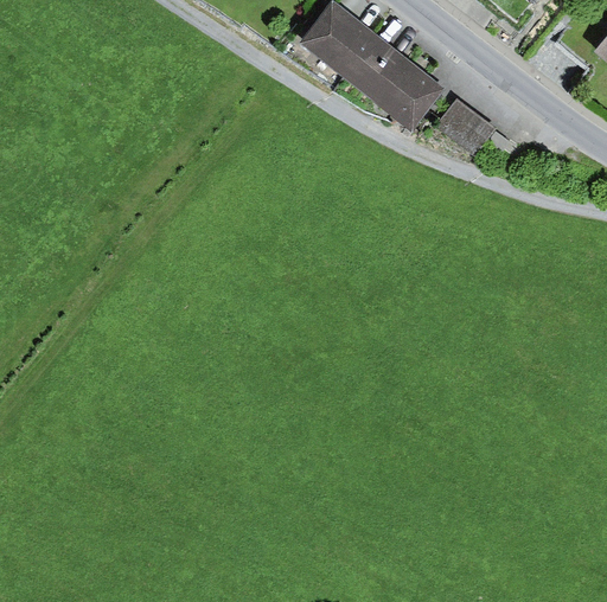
[(377,32),(337,0),(332,0),(300,43),(344,76),(377,32)]
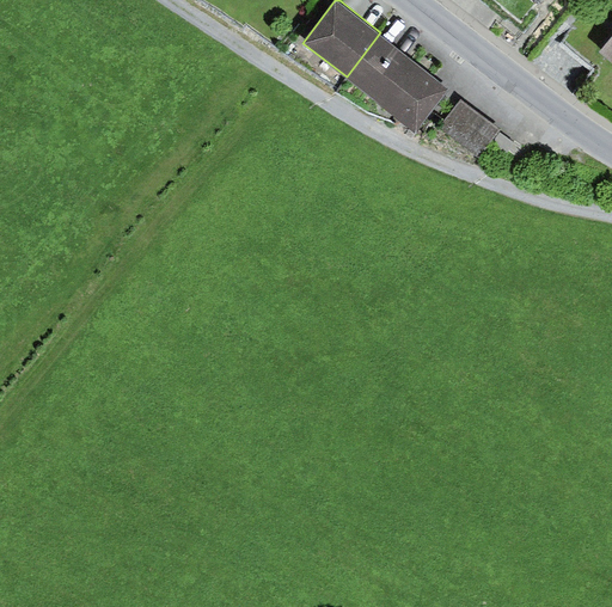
[(451,87),(380,32),(347,77),(416,132),(451,87)]
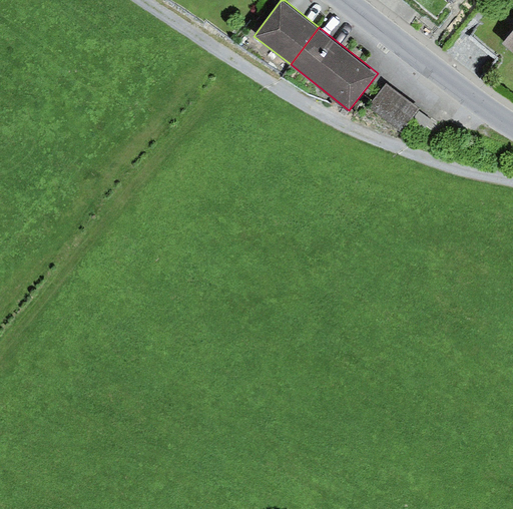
[(512,28),(502,42),(512,50),(512,28)]
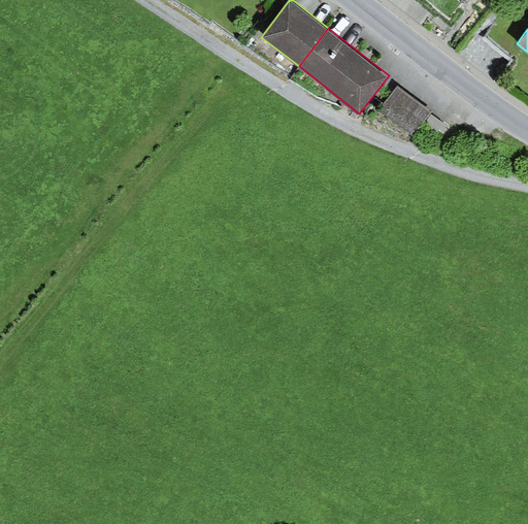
[(431,108),(397,83),(378,107),(413,133),(431,108)]
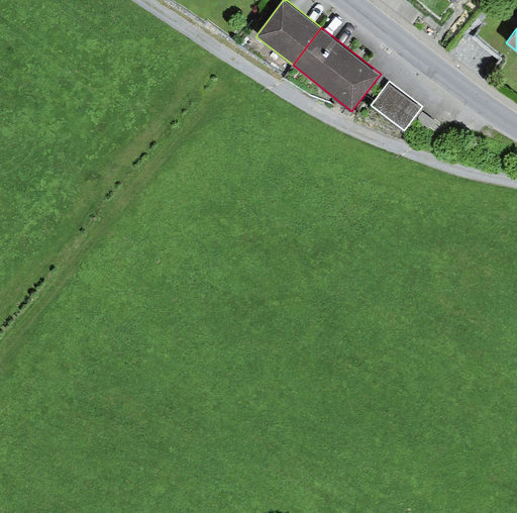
[(423,109),(416,118),(427,126),(434,117),(423,109)]
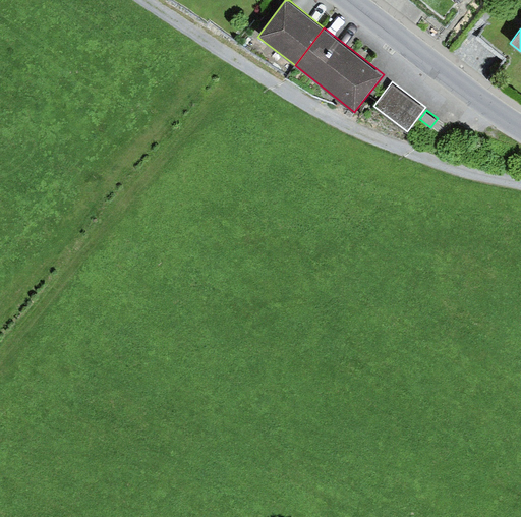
All buildings are outlined.
